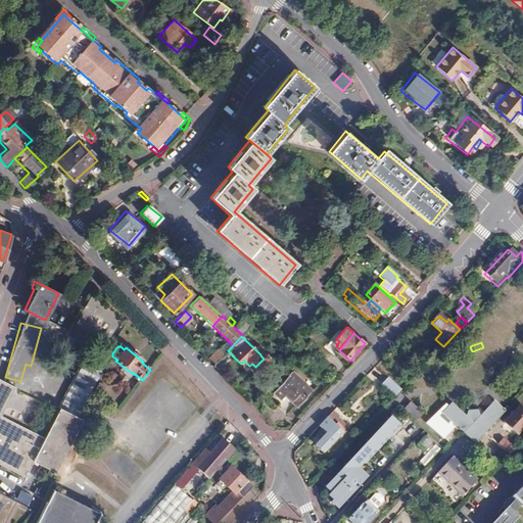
[(208,359),(215,365),(225,353),(219,347),(208,359)]
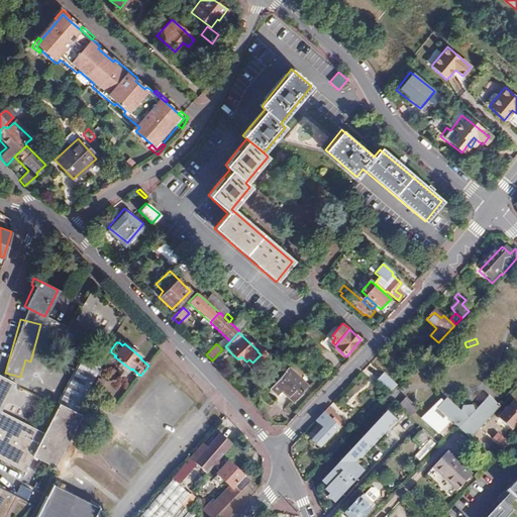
[(341,356),(343,354),(335,346),(332,349),(341,356)]
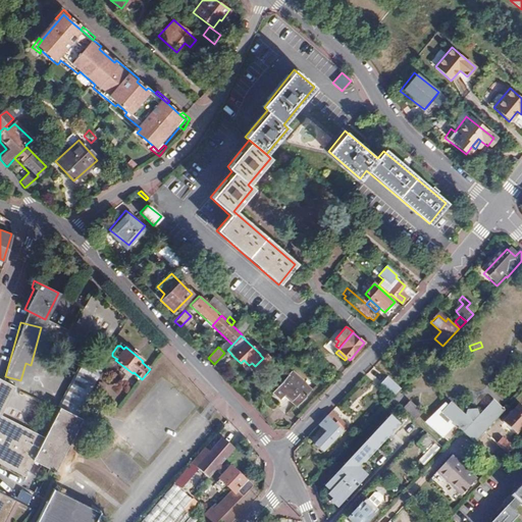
[(84,358),(58,407),(76,416),(101,367),(84,358)]
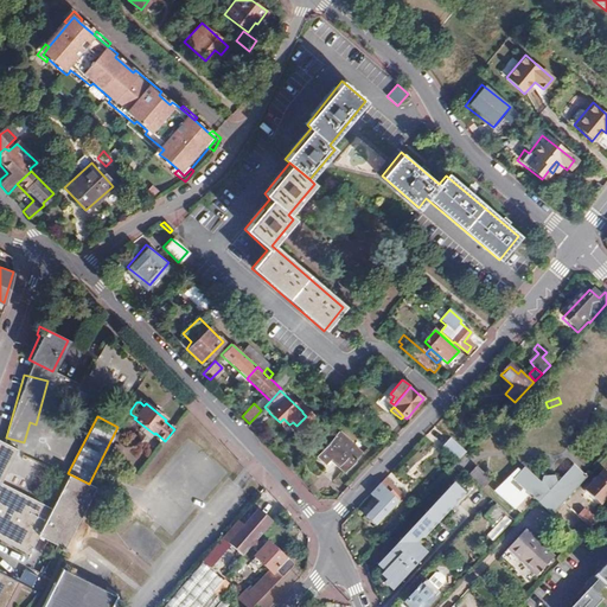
[(344,472),(360,453),(338,432),(317,455),(326,464),(330,459),(344,472)]
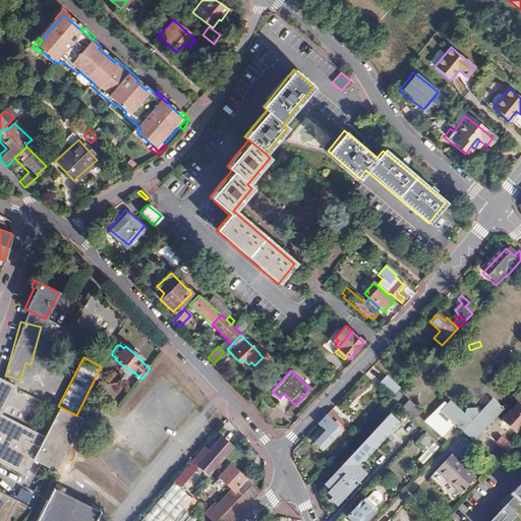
[(76,415),(58,406),(44,436),(0,414),(0,413),(13,386),(2,380),(0,379),(0,464),(23,476),(32,460),(49,468),(55,471),(82,418),(76,415)]
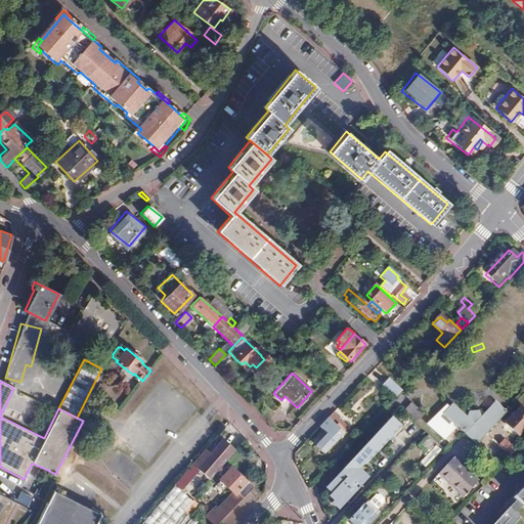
[(385,389),(395,399),(402,392),(392,382),(385,389)]
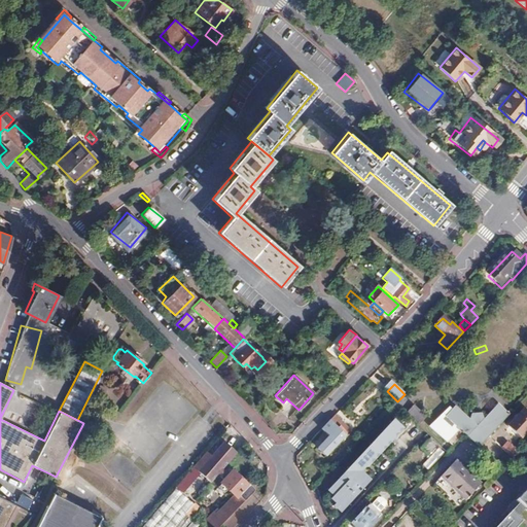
[(412,405),(405,413),(418,425),(425,417),(412,405)]
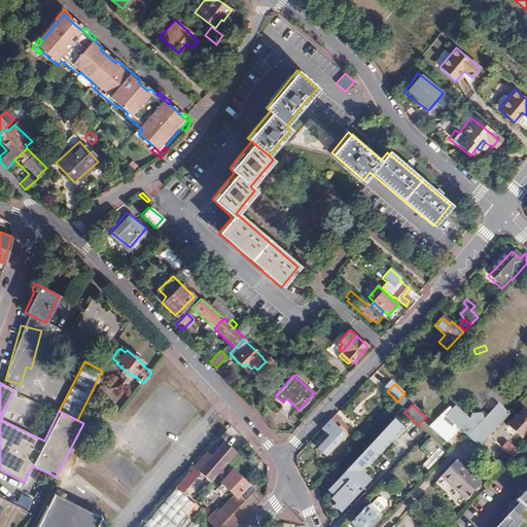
[(505,419),(508,417),(505,414),(505,415),(496,407),(494,408),(505,419)]
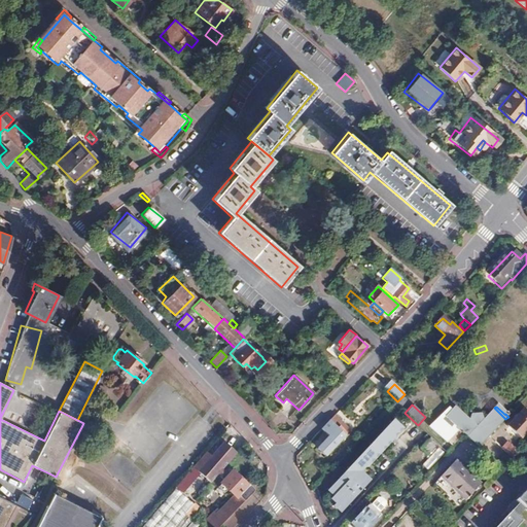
[(479,448),(505,419),(494,408),(481,422),(482,416),(470,415),(469,420),(455,408),(446,419),(454,427),(452,430),(441,421),(431,431),(446,444),(456,433),(460,436),(462,433),(464,435),(471,442),(479,448)]
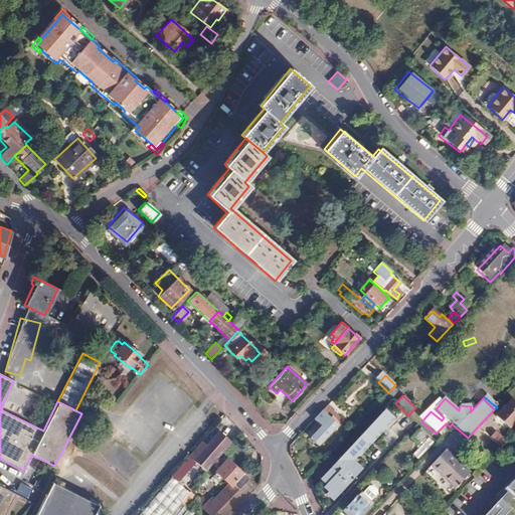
[(495,417),(508,430),(514,422),(514,402),(511,399),(495,417)]
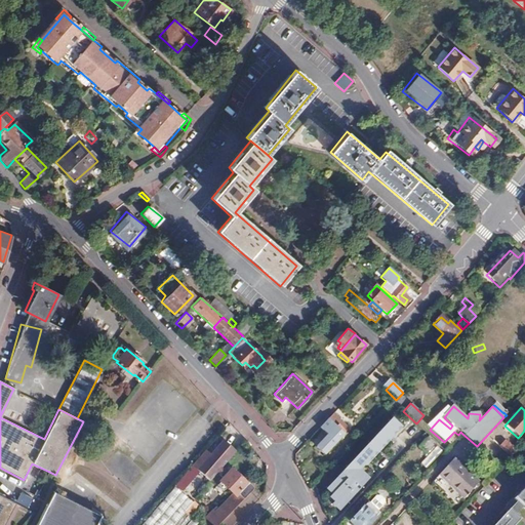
[(333,414),(321,428),(324,432),(323,433),(312,445),(324,456),(334,443),(344,431),(347,428),(345,425),(347,422),(341,418),(339,420),(333,414)]
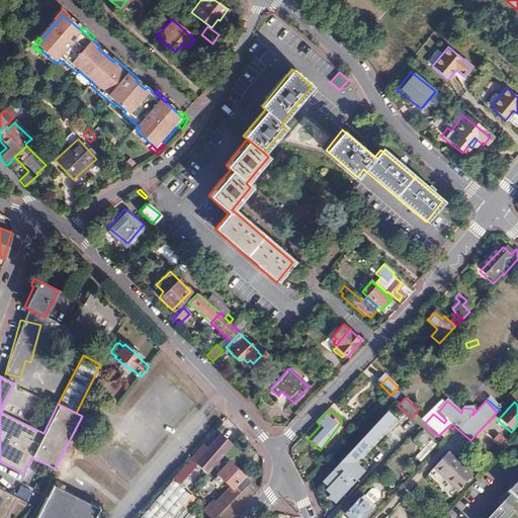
[(402,426),(392,415),(321,489),(339,505),(368,476),(363,467),(402,426)]
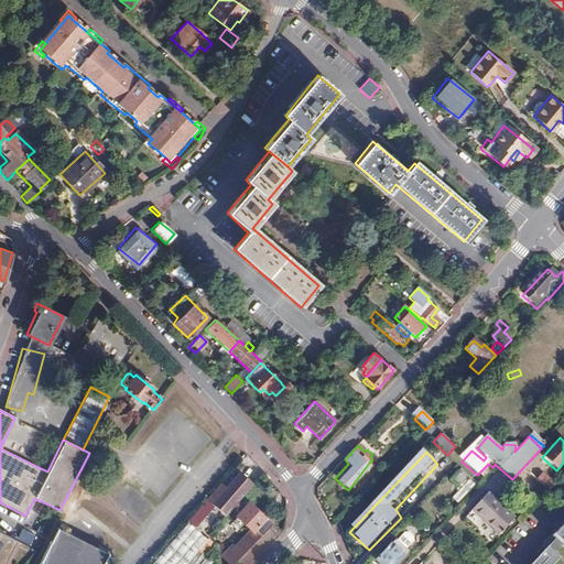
[(369,463),(359,476),(364,472),(371,464),(369,463)]
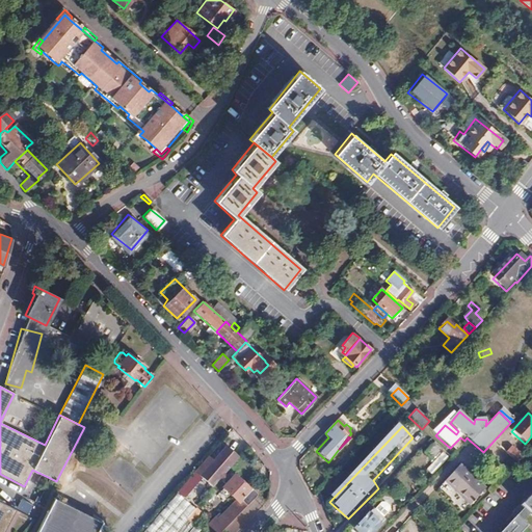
[(209,455),(214,460),(227,446),(221,442),(209,455)]
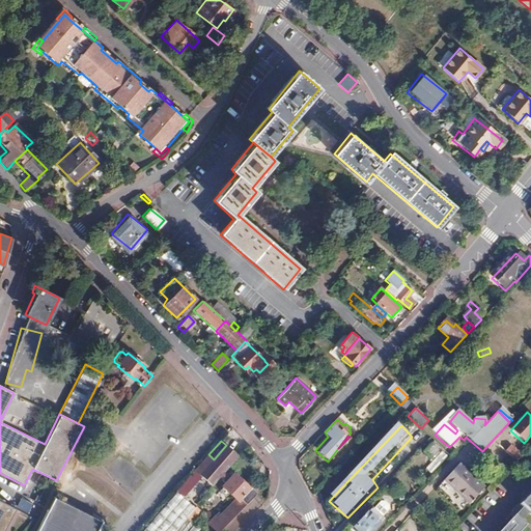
[(430,459),(440,449),(431,441),(422,451),(430,459)]
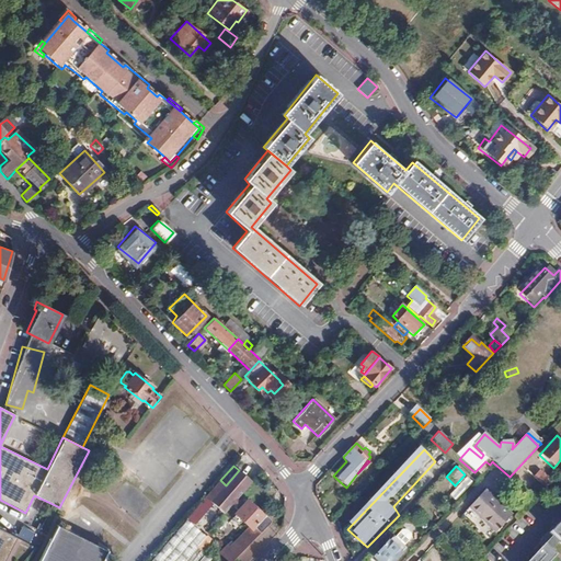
[(232,560),(272,522),(265,515),(264,517),(248,502),(243,506),(241,503),(237,500),(252,482),(239,470),(226,485),(220,480),(206,496),(224,514),(232,504),(236,508),(240,512),(238,515),(237,513),(235,515),(237,516),(233,518),(239,525),(242,522),(249,527),(229,548),(228,546),(220,552),(228,560),(232,560)]
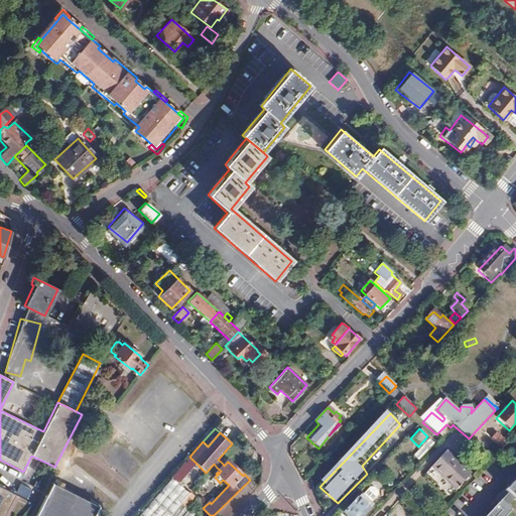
[(491,440),(501,449),(507,443),(496,433),(490,439),(491,440)]
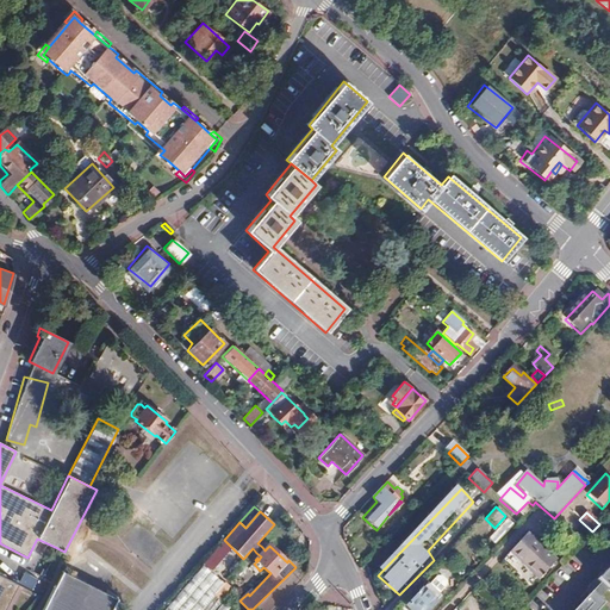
[(506,518),(487,539),(493,545),(512,524),(506,518)]
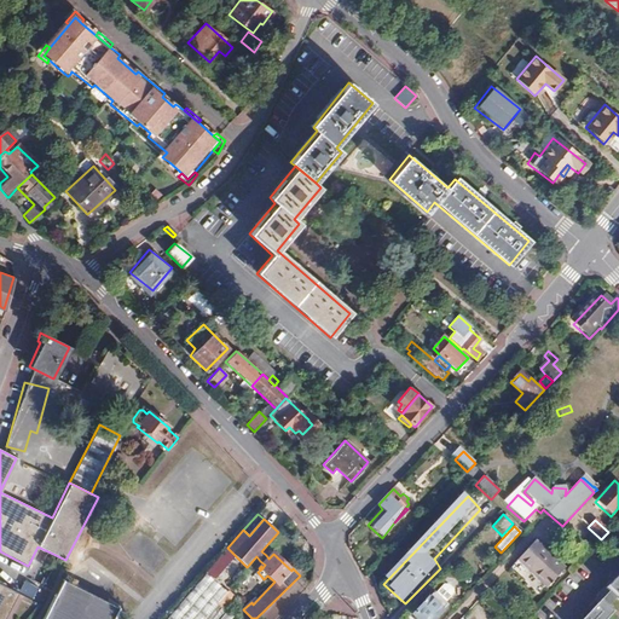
[(545,589),(563,570),(534,542),(516,561),(545,589)]
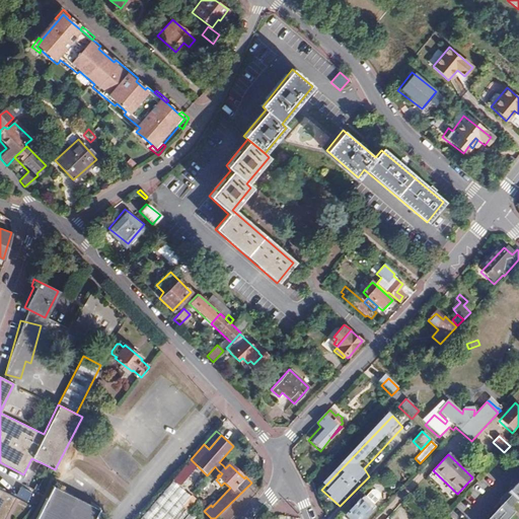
[(197,518),(187,511),(195,500),(169,480),(138,518),(197,518)]
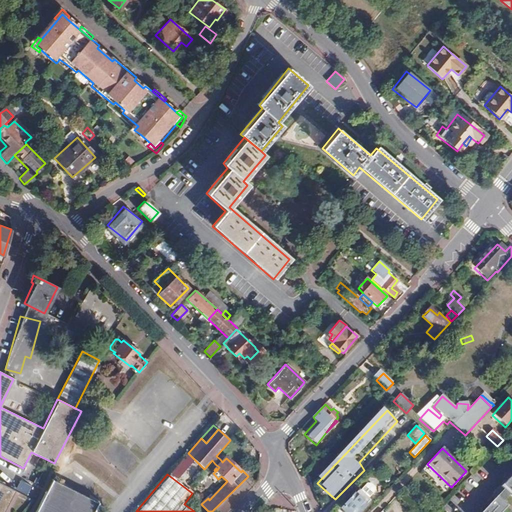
[(511,475),(501,488),(503,490),(482,511),(502,511),(506,508),(501,503),(508,495),(511,498),(511,475)]
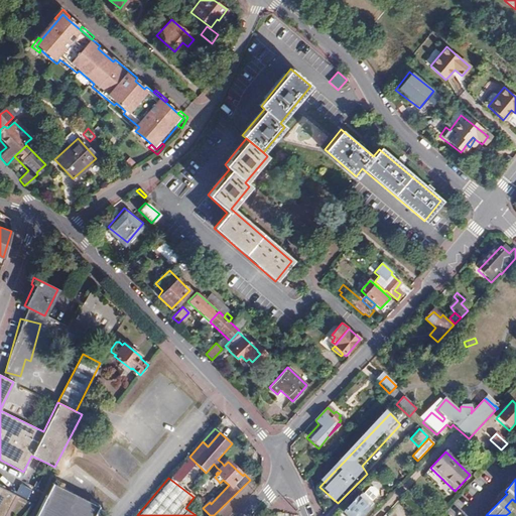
[(46,494),(34,515),(94,515),(99,506),(76,495),(52,484),(47,495),(46,494)]
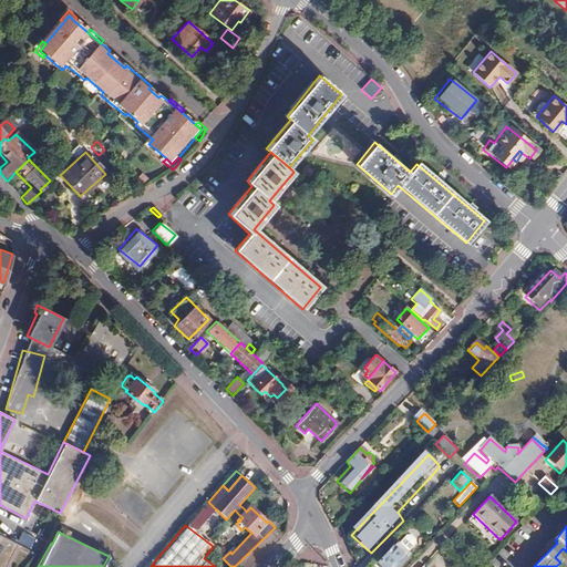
[(0,566),(3,566),(16,544),(0,535),(0,566)]
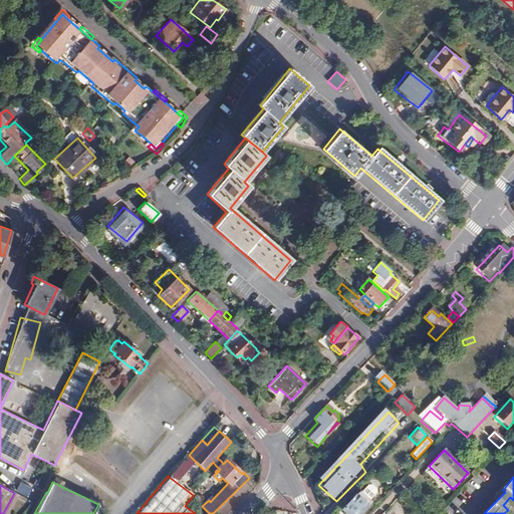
[(342,513),(358,513),(367,505),(356,494),(340,512),(342,513)]
